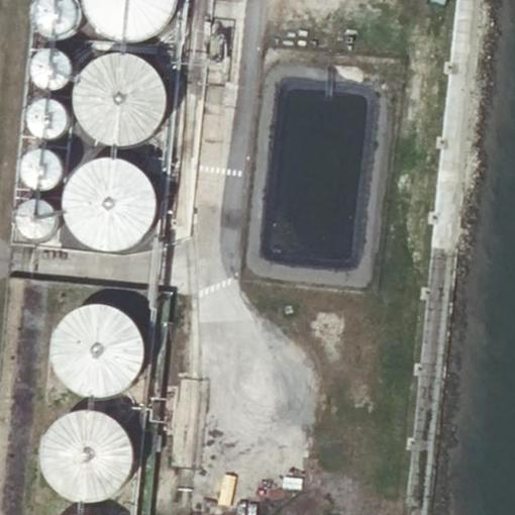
[(77,16),(78,11),(77,6),(76,2),(75,0),(35,0),(33,4),(32,9),(32,14),(33,18),(35,23),(38,27),(42,30),(46,32),(52,33),(57,34),(62,33),(66,31),(70,28),(73,25),(76,21),(77,16)]
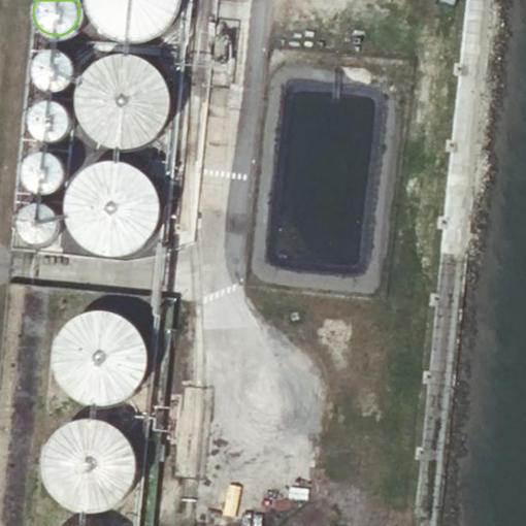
[(87,0),(88,4),(91,11),(94,18),(99,23),(104,28),(110,31),(117,34),(124,36),(131,36),(138,36),(145,34),(152,32),(158,28),(164,24),(168,19),(172,12),(175,5),(176,0),(87,0)]
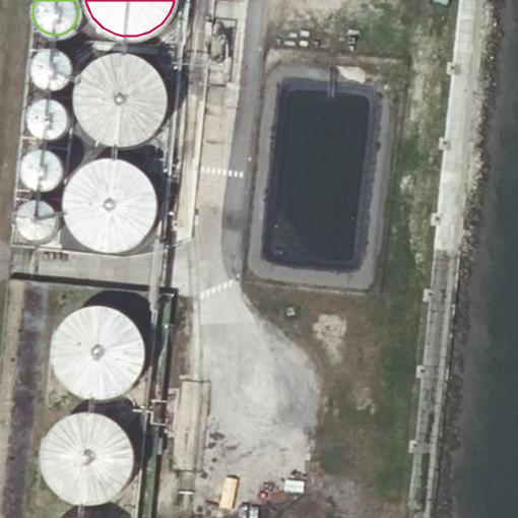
[(71,74),(72,70),(71,66),(70,63),(69,59),(66,56),(64,54),(61,52),(57,51),(53,50),(50,50),(46,51),(42,52),(39,55),(37,57),(35,60),(33,64),(31,67),(31,71),(33,75),(34,78),(36,82),(39,84),(42,86),(45,88),(49,89),(53,89),(56,89),(60,88),(63,86),(66,83),(68,81),(70,77),(71,74)]
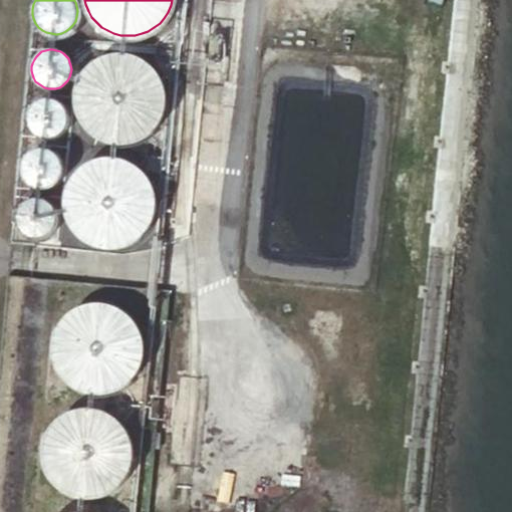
[(164,106),(165,98),(164,90),(162,83),(159,75),(155,69),(149,64),(143,59),(136,56),(128,54),(120,53),(112,54),(104,55),(97,59),(91,63),(85,69),(81,75),(77,82),(75,89),(75,97),(75,105),(77,112),(80,119),(85,126),(90,132),(97,137),(104,140),(111,142),(119,143),(128,142),(135,141),(142,137),(149,133),(154,126),(159,120),(162,113),(164,106)]
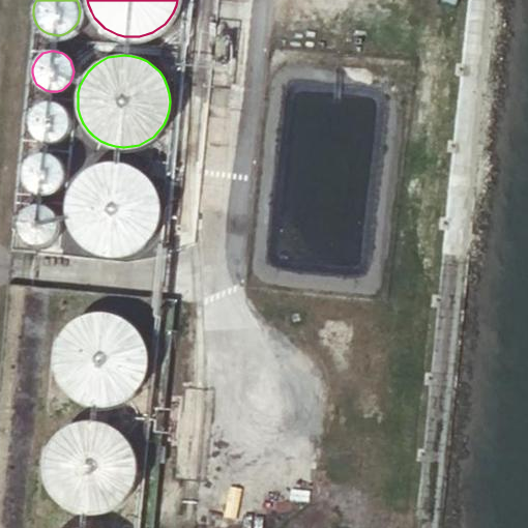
[(67,126),(68,122),(68,117),(66,113),(64,110),(62,106),(58,104),(55,101),(50,99),(46,99),(41,100),(37,101),(33,104),(30,107),(27,111),(26,115),(25,119),(25,123),(26,127),(27,132),(30,136),(33,139),(36,141),(40,143),(45,143),(50,143),(54,142),(58,140),(61,138),(64,135),(66,130),(67,126)]
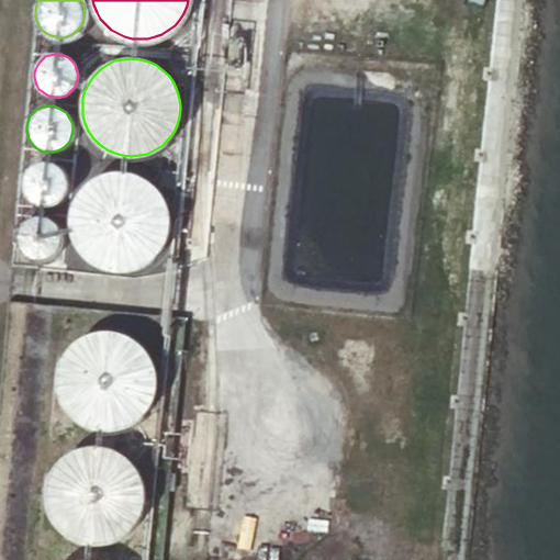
[(67,188),(67,183),(67,179),(66,176),(64,171),(62,168),(58,165),(55,163),(51,161),(46,161),(42,161),(37,163),(34,164),(30,166),(28,169),(25,172),(23,177),(22,181),(22,186),(23,190),(24,193),(26,198),(30,200),(33,203),(37,204),(42,205),(46,206),(49,205),(54,204),(58,202),(62,199),(64,196),(66,192),(67,188)]
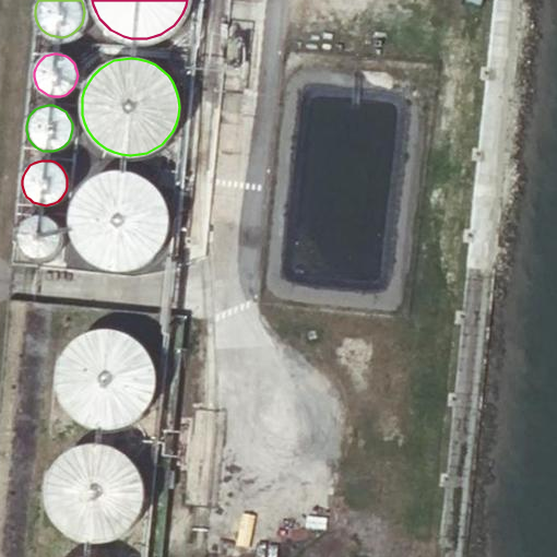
[(168,228),(168,221),(168,214),(166,206),(164,200),(161,193),(156,188),(151,182),(145,178),(139,175),(132,173),(125,172),(118,170),(110,172),(104,174),(97,176),(91,180),(85,185),(80,190),(75,196),(73,202),(71,209),(70,216),(69,223),(70,230),(72,237),(75,244),(79,250),(84,256),(90,260),(95,264),(103,267),(109,269),(116,270),(123,270),(131,269),(138,267),(144,263),(150,259),(155,253),(160,248),(164,243),(166,235),(168,228)]
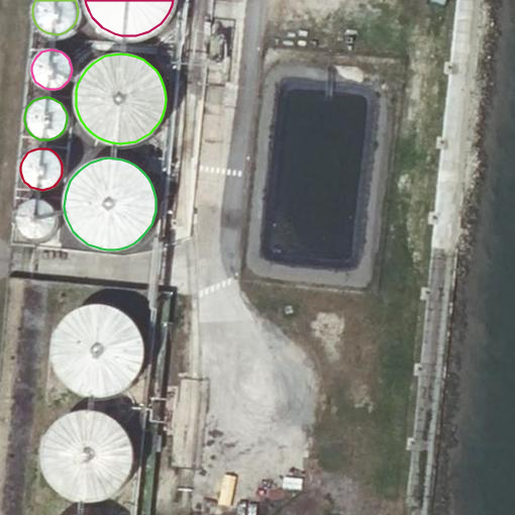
[(55,222),(56,218),(55,214),(54,210),(52,207),(49,204),(46,201),(43,199),(39,198),(35,198),(31,198),(28,199),(24,200),(21,202),(18,205),(16,208),(15,212),(14,216),(14,220),(15,223),(16,227),(18,230),(21,233),(24,235),(27,237),(31,238),(35,238),(39,238),(43,236),(46,235),(49,232),(52,229),(54,226),(55,222)]
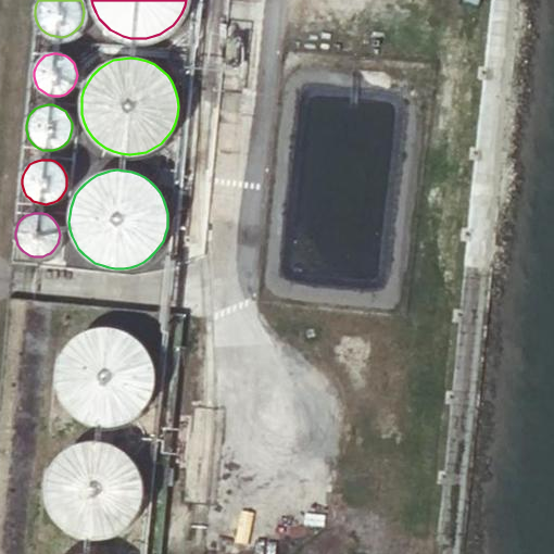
[(151,383),(152,376),(151,367),(149,360),(147,353),(142,347),(137,341),(130,336),(124,332),(116,329),(109,328),(101,328),(93,329),(86,331),(79,336),(73,340),(67,345),(63,352),(60,360),(58,367),(58,375),(58,382),(60,390),(63,398),(67,404),(72,410),(78,414),(85,418),(92,420),(100,422),(108,423),(116,420),(123,418),(130,415),(136,410),(141,404),(146,398),(149,391),(151,383)]
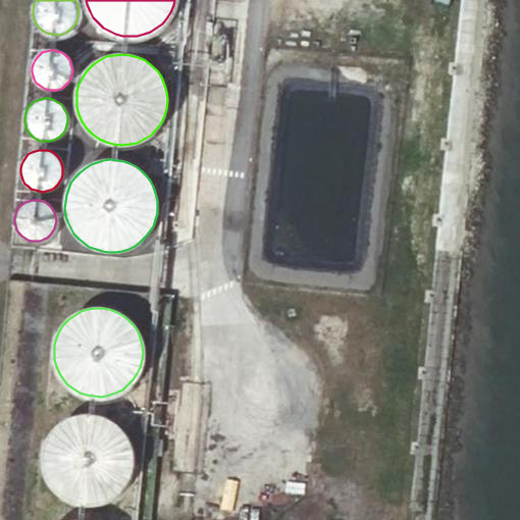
[(134,469),(135,462),(134,454),(133,447),(130,439),(125,433),(120,427),(114,422),(108,419),(101,416),(94,414),(86,414),(79,415),(71,417),(64,420),(58,424),(52,429),(48,435),(44,443),(42,450),(40,457),(40,464),(42,472),(44,479),(47,485),(52,491),(57,498),(63,502),(70,505),(78,507),(85,508),(93,508),(100,506),(107,504),(113,500),(119,496),(124,489),(128,483),(132,476),(134,469)]
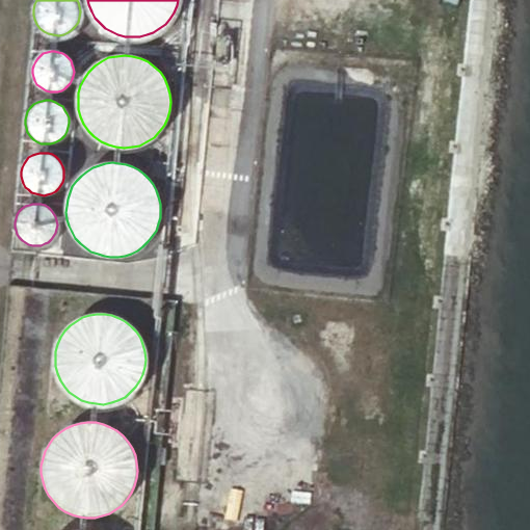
All buildings are outlined.
